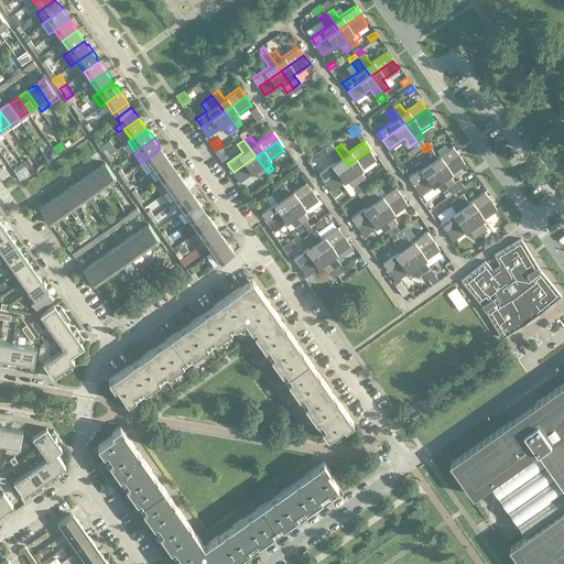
[(331,143),(325,148),(328,152),(334,148),(331,143)]
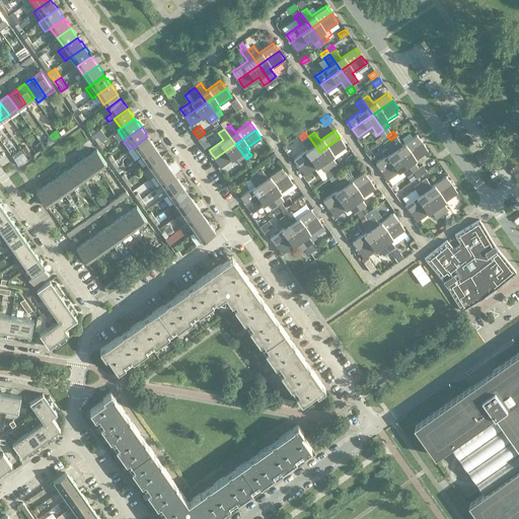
[(396,137),(391,141),(401,156),(422,142),(417,134),(402,144),(396,137)]
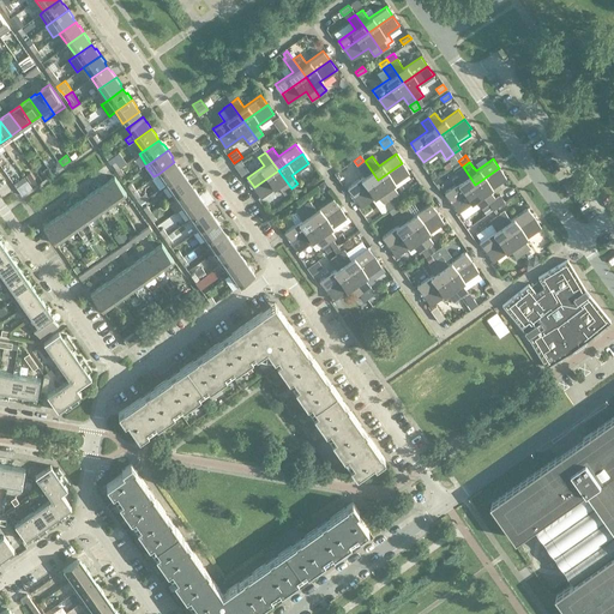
[(378,180),(365,161),(359,167),(365,175),(348,187),(354,197),(378,180)]
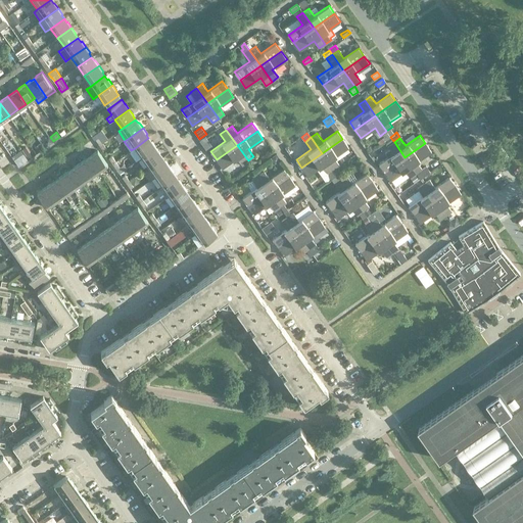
[(151,142),(148,138),(135,148),(141,157),(156,147),(152,141),(151,142)]
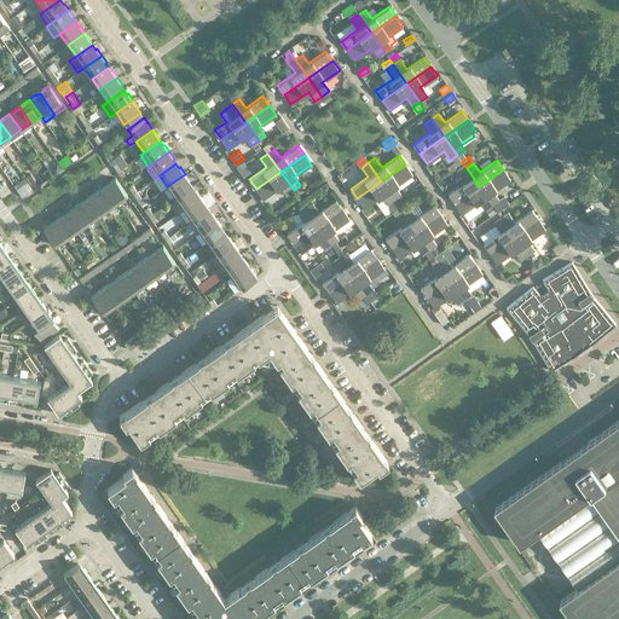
[(412,174),(405,165),(381,181),(394,200),(401,195),(395,186),(412,174)]
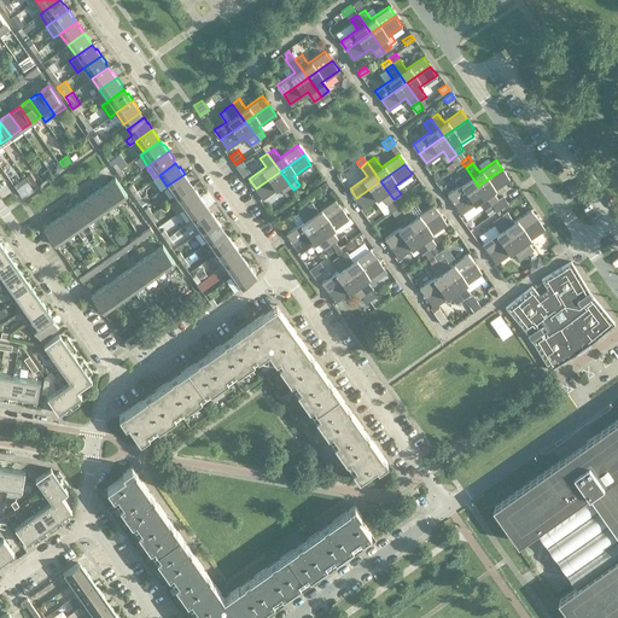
[(478,186),(466,168),(459,173),(465,181),(448,193),(454,203),(478,186)]
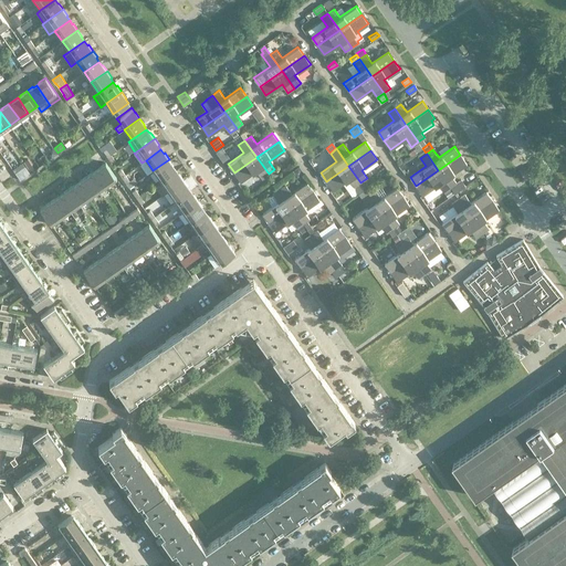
[(467,164),(460,155),(438,170),(450,187),(454,194),(464,187),(460,180),(457,182),(451,175),(467,164)]
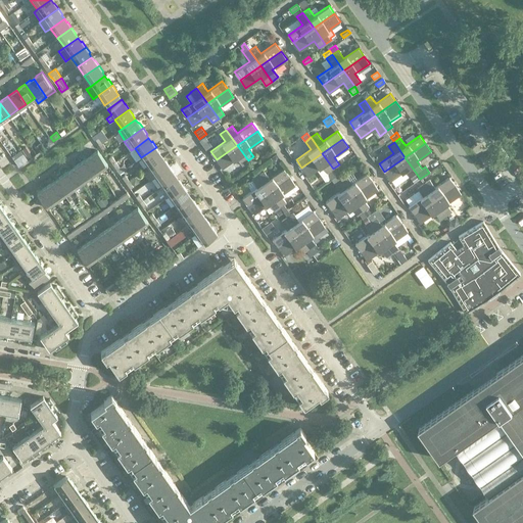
[(248,160),(237,145),(217,159),(222,168),(236,157),(242,165),(248,160)]
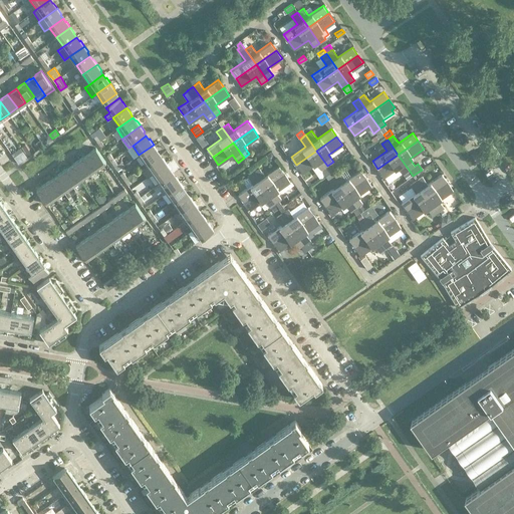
[(158,151),(154,145),(139,155),(146,164),(159,155),(157,151),(158,151)]
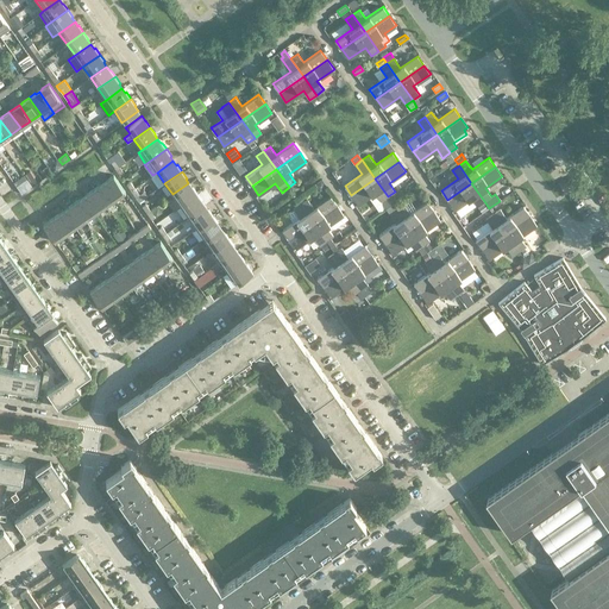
[(106,181),(104,183),(114,199),(125,192),(113,175),(106,180),(106,181)]
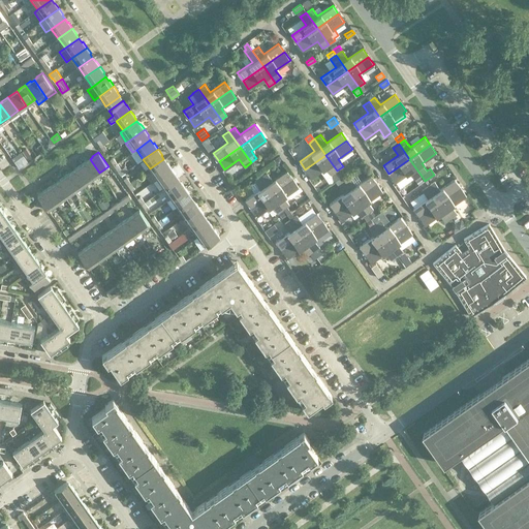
[(341,176),(337,170),(325,155),(305,169),(311,178),(325,167),(333,177),(335,180),(341,176)]
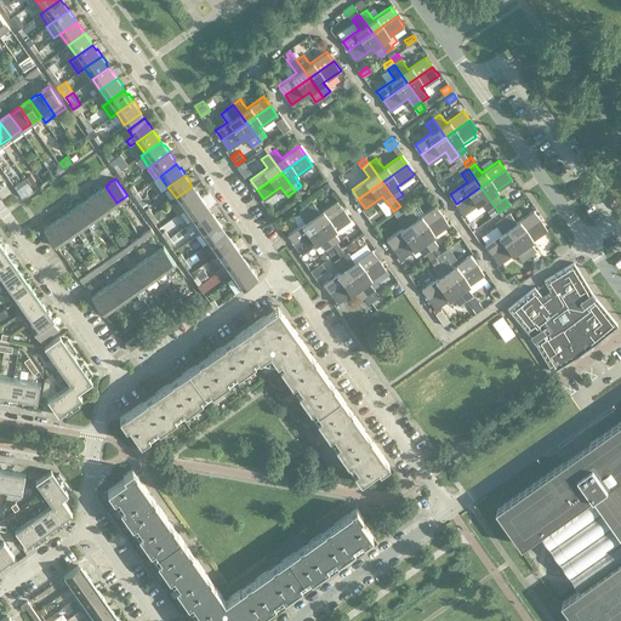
[(117,203),(106,187),(102,189),(102,188),(95,193),(107,210),(117,203)]
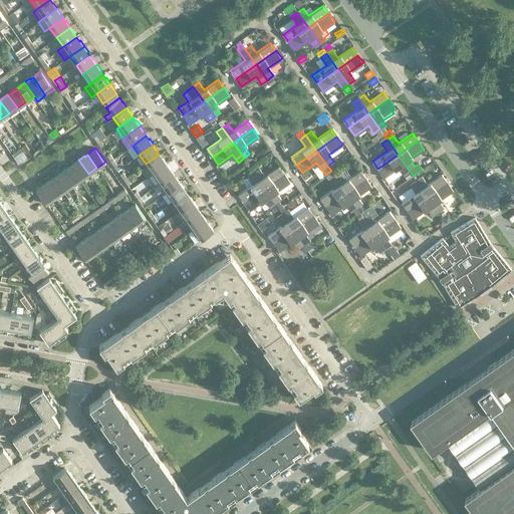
[(162,158),(159,155),(146,164),(153,174),(167,164),(163,158),(162,158)]
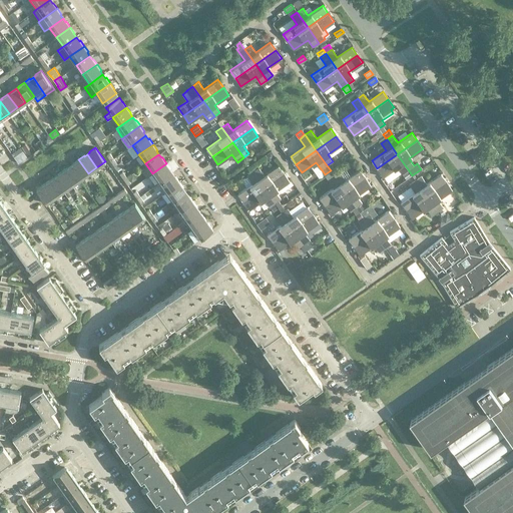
[(397,154),(377,168),(383,176),(384,175),(388,181),(401,172),(402,174),(405,172),(408,169),(397,154)]
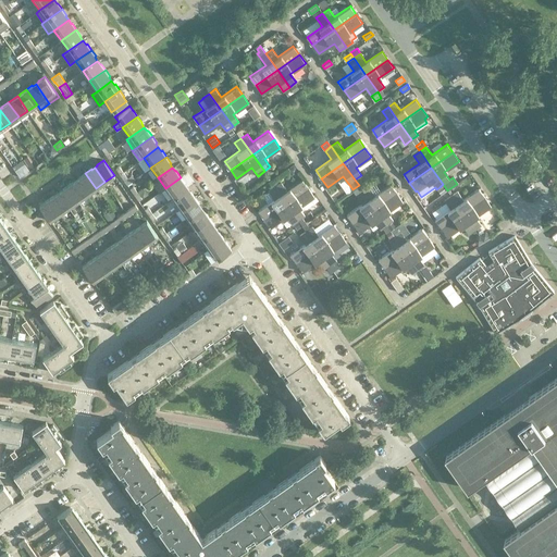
[(96,188),(85,173),(78,177),(79,178),(76,181),(87,195),(96,188)]
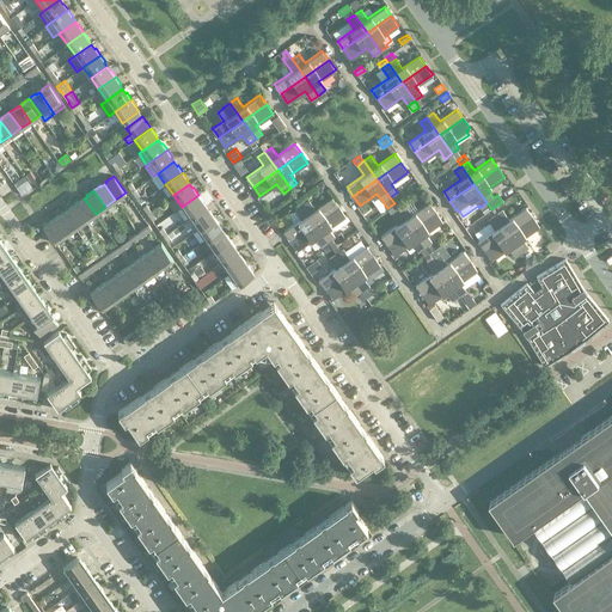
[(203,201),(199,195),(182,207),(189,218),(206,207),(202,202),(203,201)]
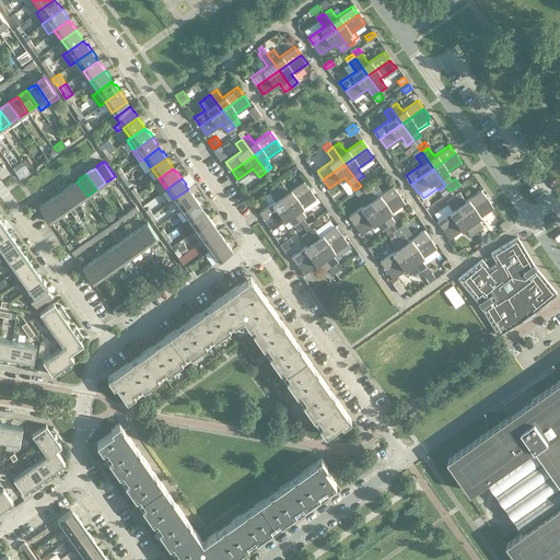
[(282,183),(276,187),(288,203),(310,188),(304,181),(288,191),(282,183)]
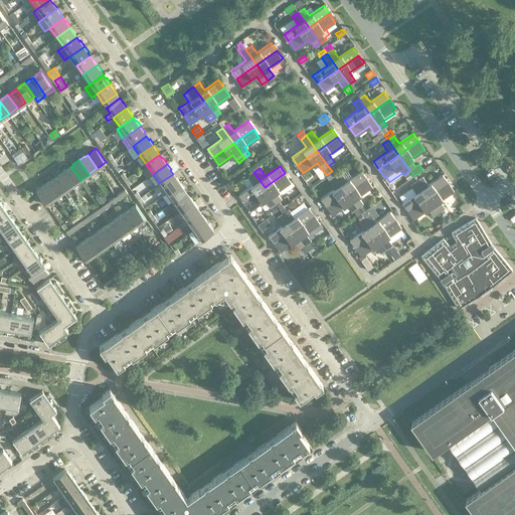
[(80,180),(70,167),(68,168),(67,168),(61,172),(71,186),(80,180)]
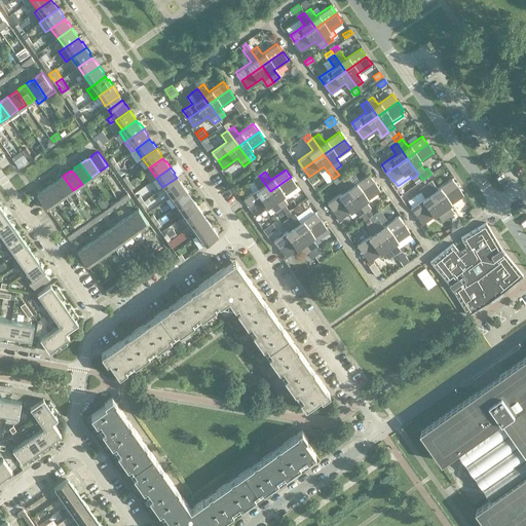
[(348,176),(342,181),(353,196),(374,182),(369,174),(353,184),(348,176)]
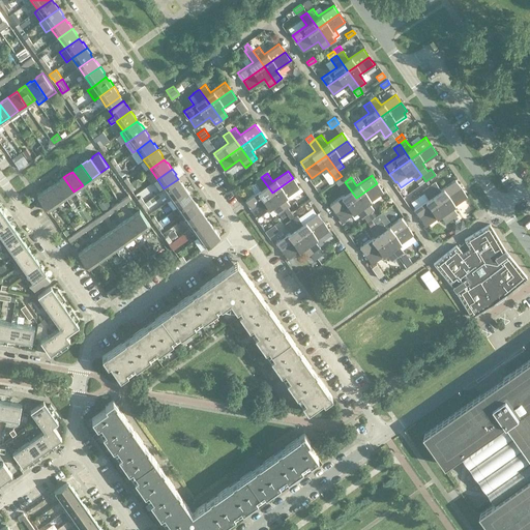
[(345,182),(342,176),(335,180),(345,194),(330,204),(335,212),(356,198),(345,182)]
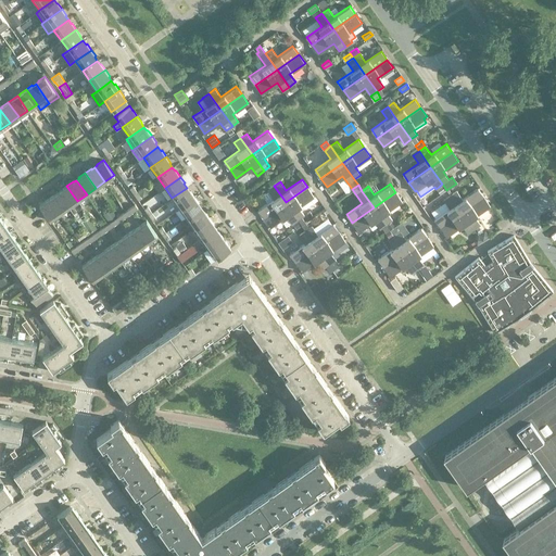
[(77,201),(66,186),(60,190),(61,191),(59,192),(68,206),(77,201)]
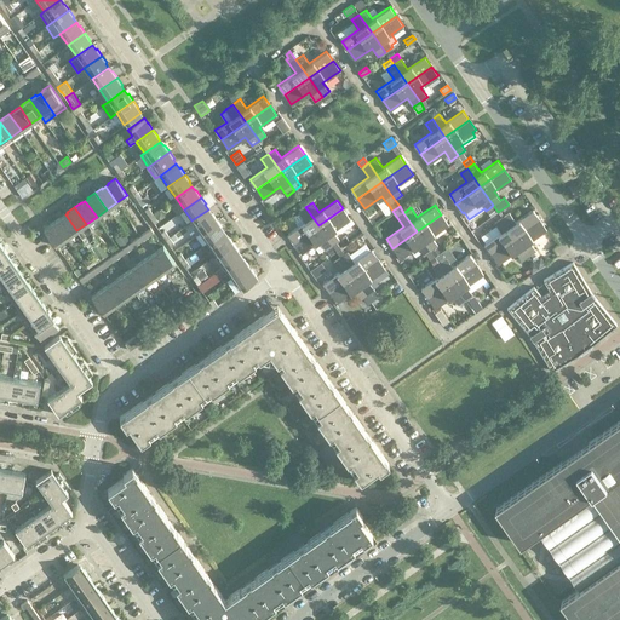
[(319,225),(305,207),(298,212),(299,213),(292,218),(298,227),(287,234),(294,244),(319,225)]
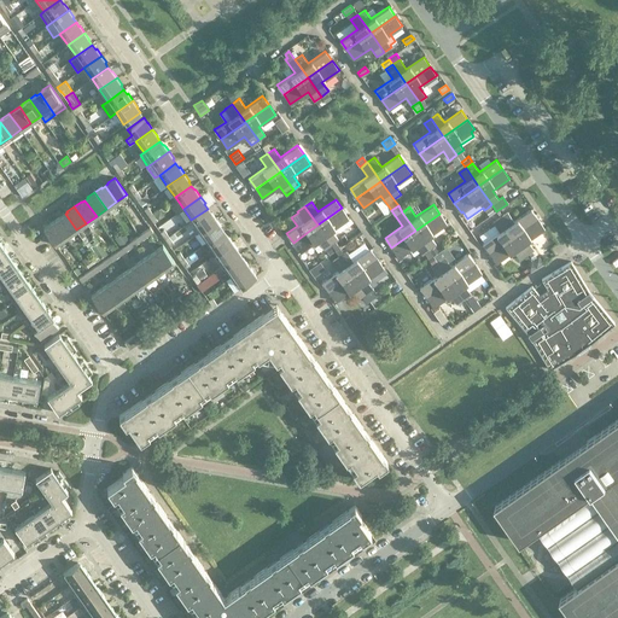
[(349,217),(342,208),(318,225),(331,244),(338,239),(332,229),(349,217)]
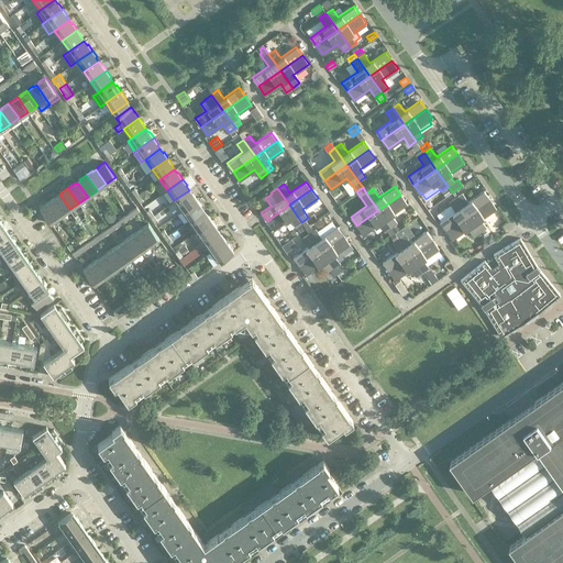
[(191,194),(189,190),(174,200),(181,210),(197,199),(192,194),(191,194)]
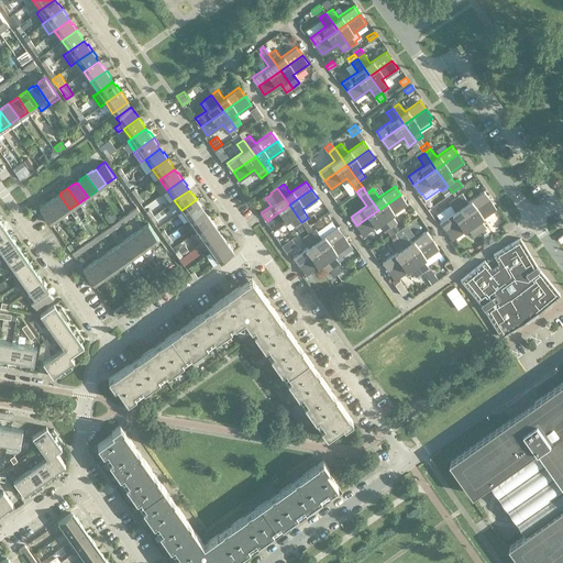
[(462,194),(455,198),(467,214),(489,199),(484,190),(468,201),(462,194)]
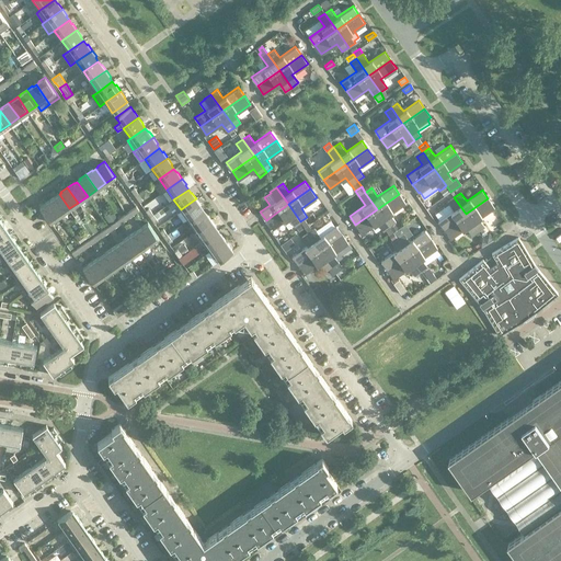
[(69,208),(59,194),(56,196),(55,195),(49,199),(60,215),(69,208)]
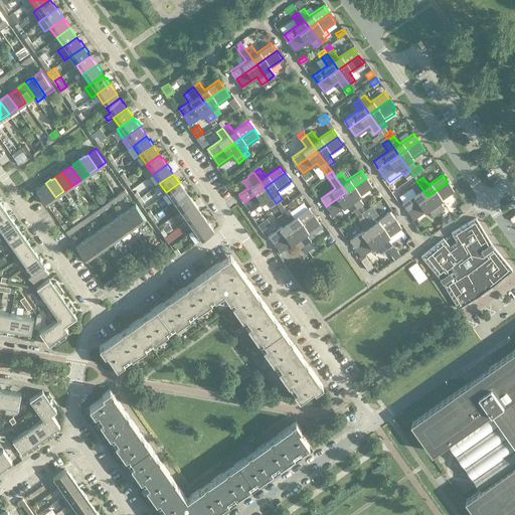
[(372,186),(366,178),(346,192),(357,207),(363,203),(358,196),(372,186)]
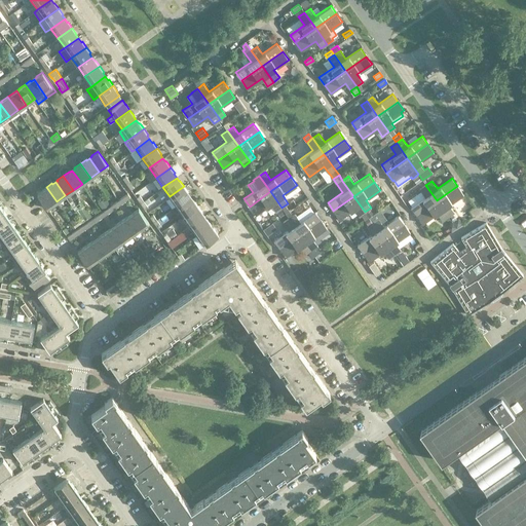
[(437,200),(425,185),(420,189),(425,196),(411,207),(416,215),(437,200)]
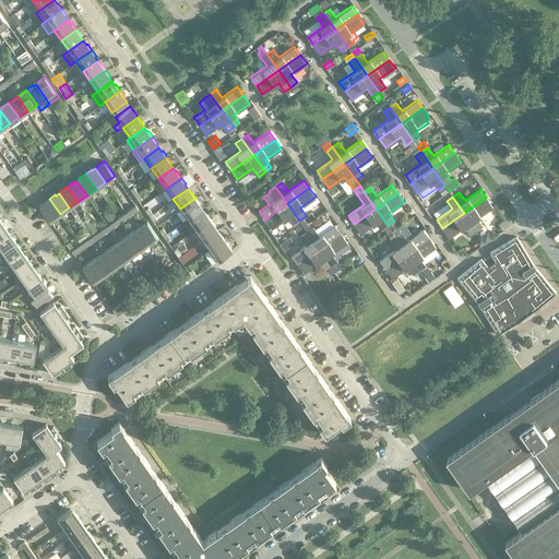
[(200,204),(195,198),(180,209),(187,219),(202,209),(199,205),(200,204)]
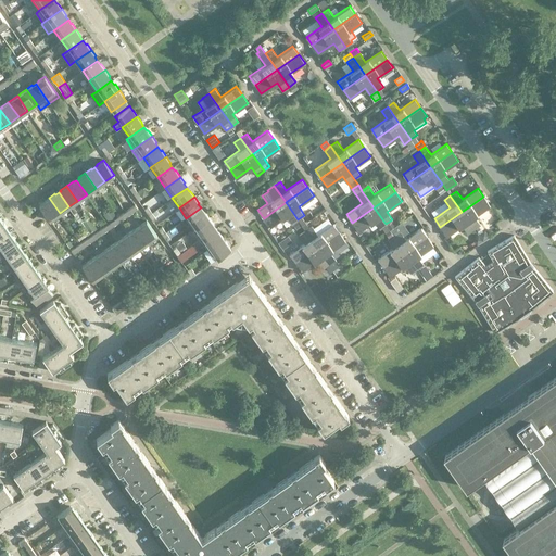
[(490,205),(483,197),(462,212),(474,229),(480,224),(475,216),(490,205)]
